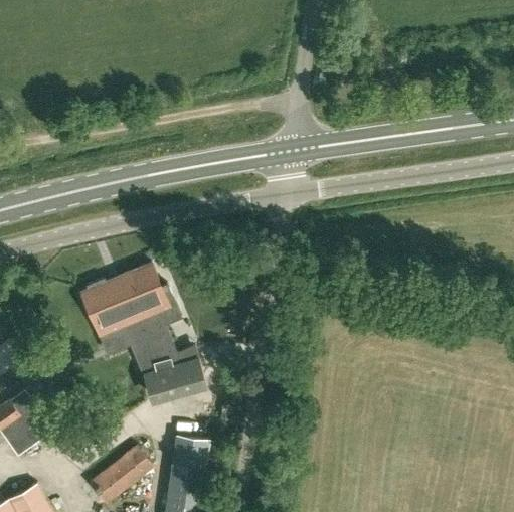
[(159,286),(150,264),(98,285),(97,281),(80,288),(100,335),(122,325),(135,355),(149,349),(151,355),(172,346),(158,311),(168,307),(166,302),(173,299),(166,283),(159,286)]
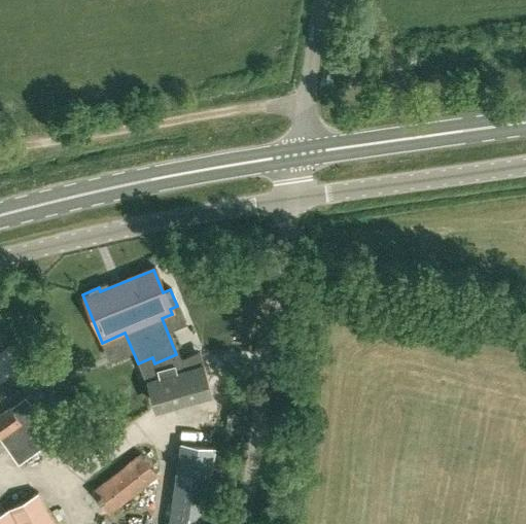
[(0,386),(27,364),(15,350),(0,361),(0,386)]
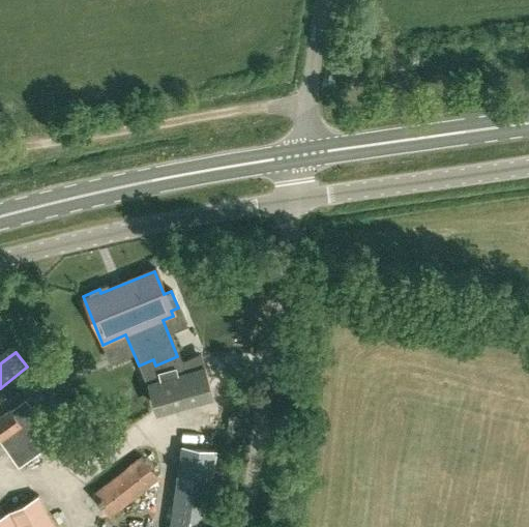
[(146,384),(153,408),(209,392),(203,369),(146,384)]
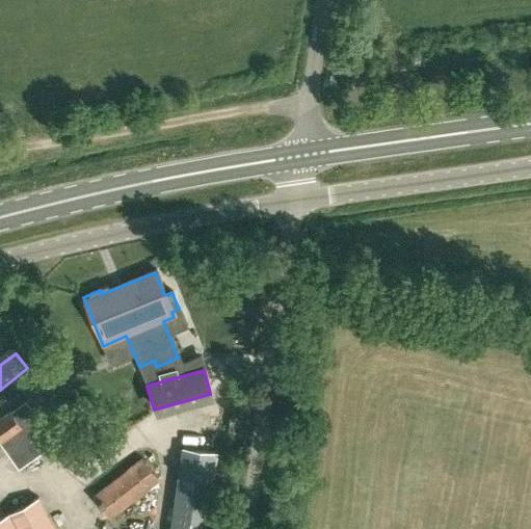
[(18,425),(9,414),(0,420),(0,447),(17,471),(53,445),(31,415),(18,425)]
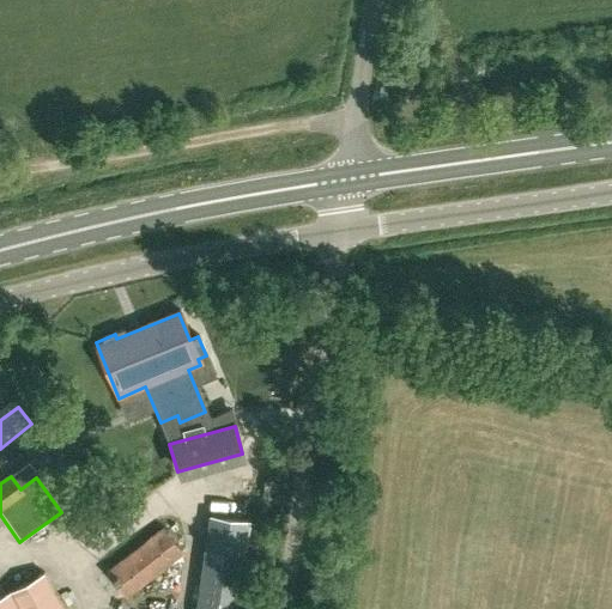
[(236,608),(249,523),(208,517),(194,608),(236,608)]
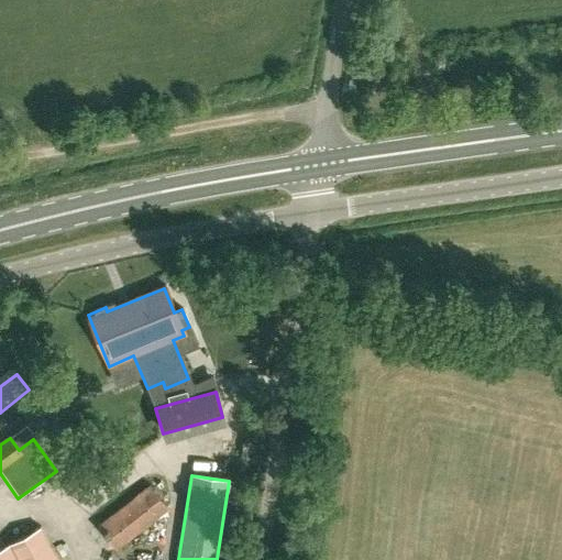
[(97,527),(113,550),(167,509),(150,486),(97,527)]
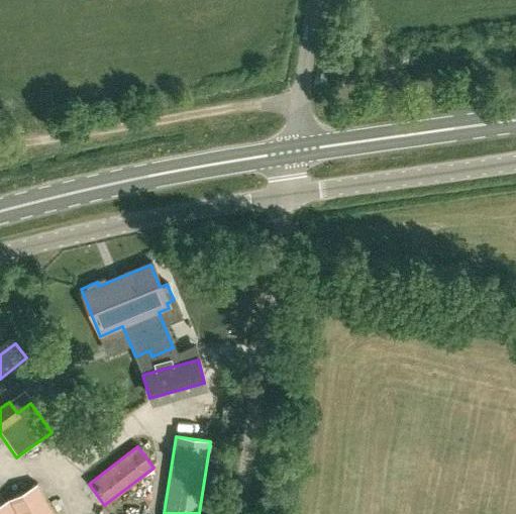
[(14,513),(7,501),(0,504),(0,513),(14,513)]
